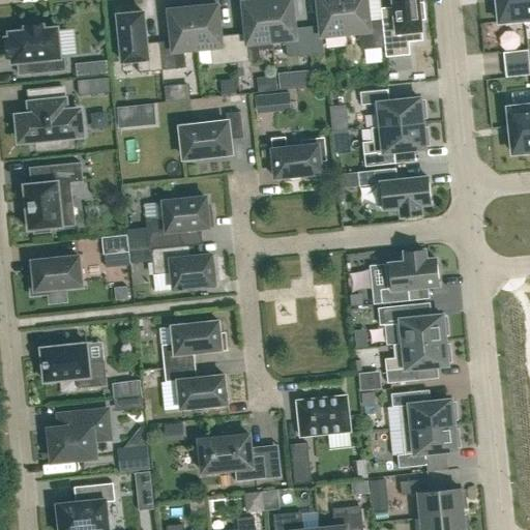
[(246,33),(234,34),(237,62),(261,60),(260,50),(273,49),(273,41),(272,41),(267,0),(263,0),(262,0),(244,0),(245,2),(243,2),(246,33)]
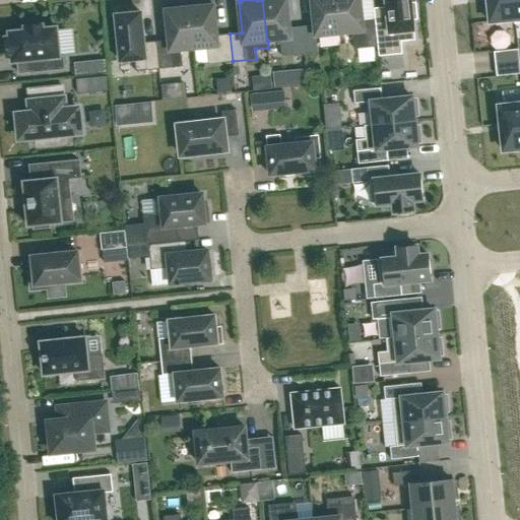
[(262,0),(267,41),(268,41),(290,39),(293,55),(305,54),(302,26),(289,27),(286,0),(262,0)]
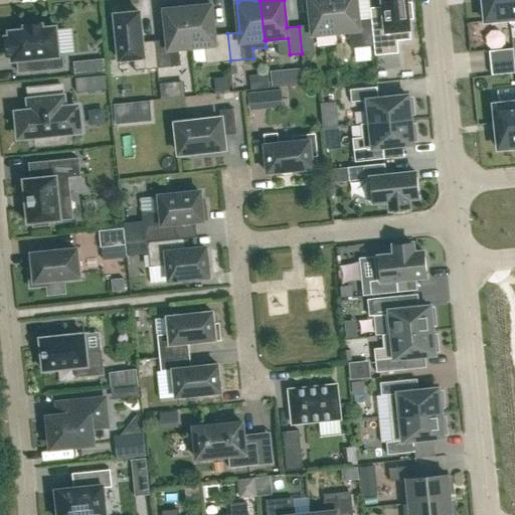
[(309,0),(312,25),(299,26),(302,53),(315,52),(313,35),(336,33),(333,0),(309,0)]
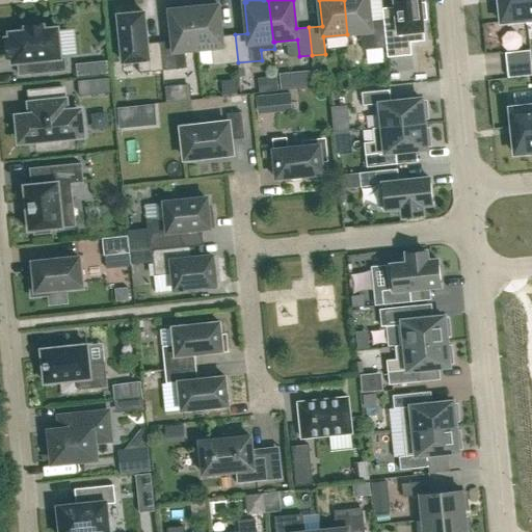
[(344,0),(347,34),(361,32),(363,50),(387,48),(384,25),(383,20),(371,21),(368,0),(344,0)]
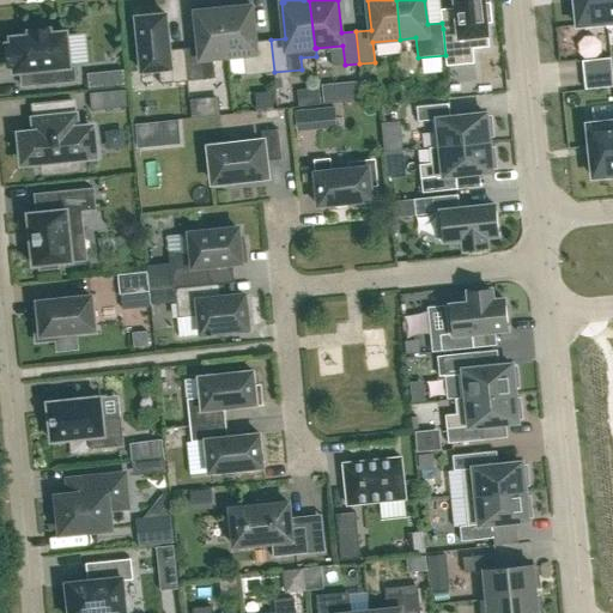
[(454,0),(457,28),(443,29),(445,55),(447,66),(474,64),(473,48),(490,47),(487,23),(492,23),(490,2),(485,2),(485,0),(454,0)]
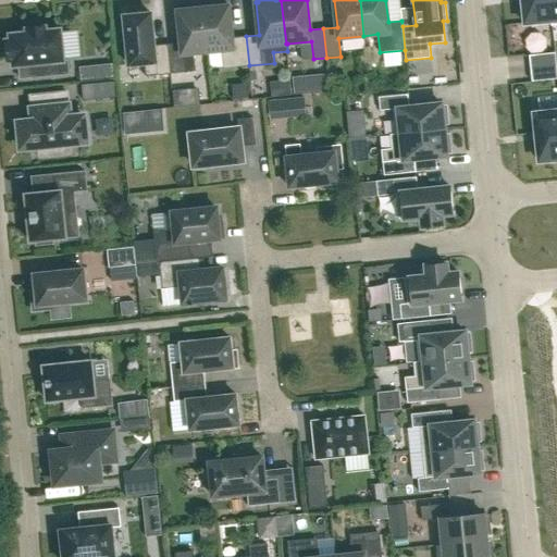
[(549,0),(522,0),(524,24),(551,21),(552,26),(553,26),(549,0)]
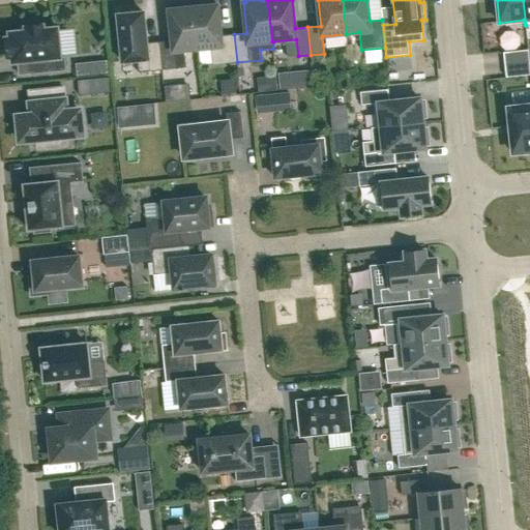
[(199,7),(194,7),(198,49),(211,48),(213,65),(237,62),(234,34),(222,36),(218,5),(215,5),(215,1),(198,3),(199,7)]
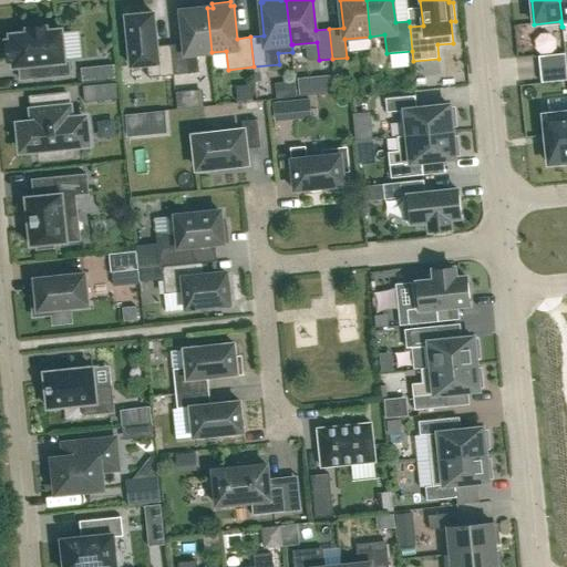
[(171,45),(174,75),(199,72),(197,54),(212,52),(207,8),(202,9),(202,4),(183,7),(183,11),(181,11),(184,43),(171,45)]
